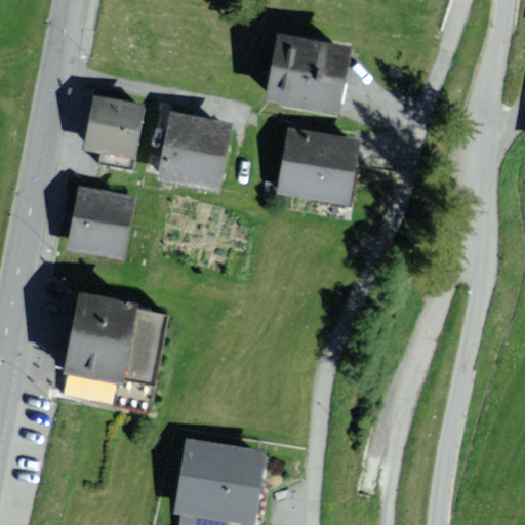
[(279,95),(338,109),(350,57),(290,44),(279,95)]
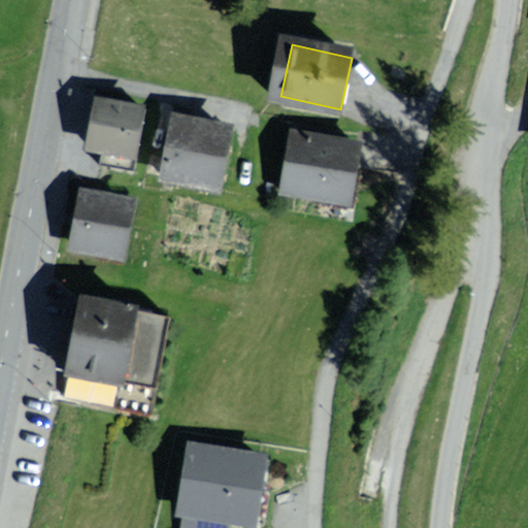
[(86,143),(133,153),(141,104),(95,96),(86,143)]
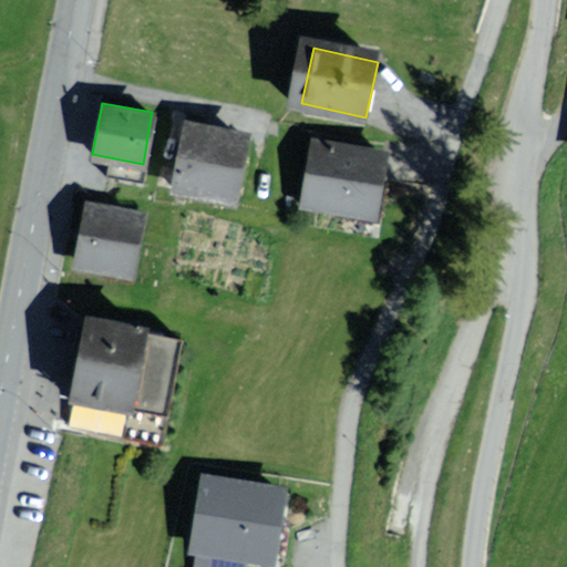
[(253,134),(187,121),(173,195),(238,207),(253,134)]
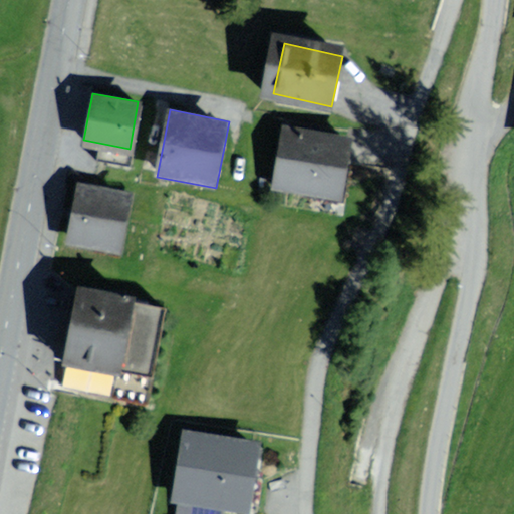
[(353,135),(285,122),(273,189),(341,201),(353,135)]
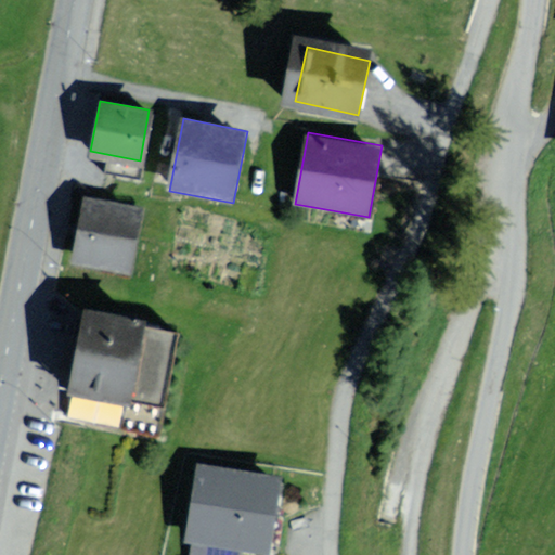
[(90,201),(77,256),(133,268),(145,214),(90,201)]
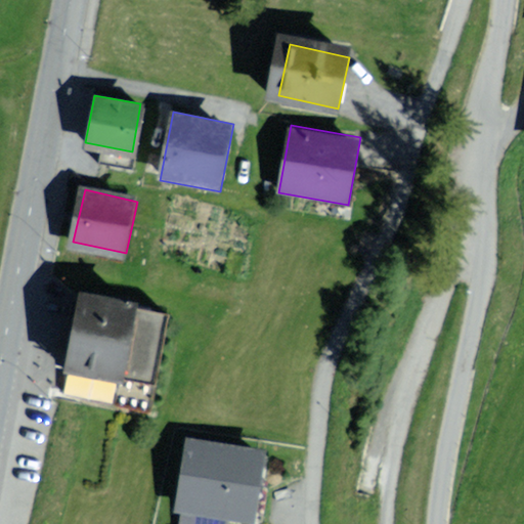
[(135,304),(83,295),(77,332),(71,372),(123,380),(134,310),(135,304)]
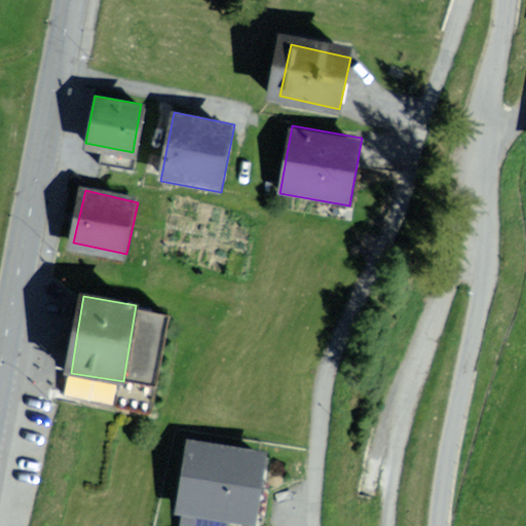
[(170,317),(135,311),(123,381),(156,386),(170,317)]
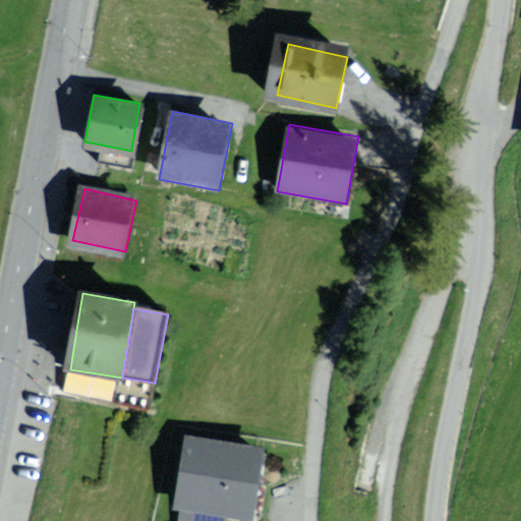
[(184,437),(174,512),(243,520),(252,520),(257,481),(263,447),(184,437)]
